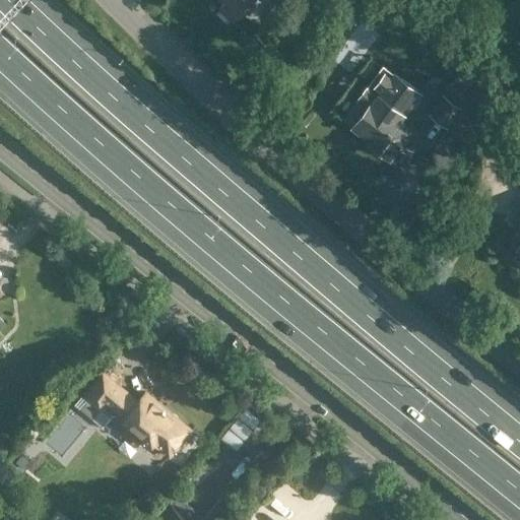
[(224,0),(221,4),(237,18),(253,0),(224,0)]
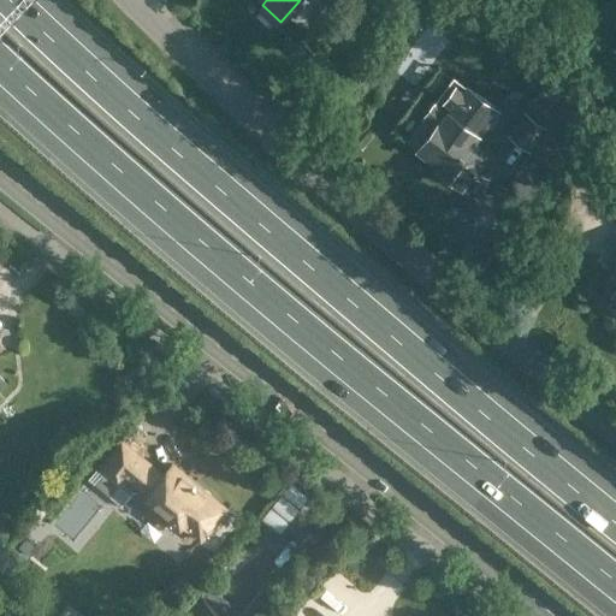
[(477,0),(458,0),(472,10),(478,1),(477,0)]
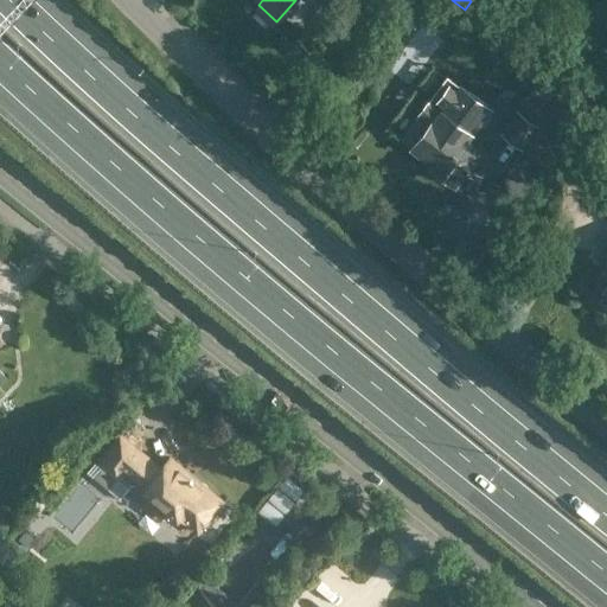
[(579,141),(599,113),(543,72),(502,132),(542,160),(563,129),(579,141)]
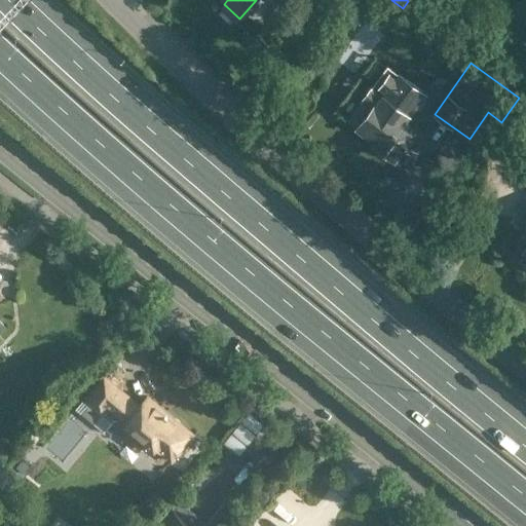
[(347,120),(392,153),(412,127),(402,120),(406,113),(406,114),(422,92),(399,75),(399,76),(387,67),(363,101),(362,101),(347,120)]
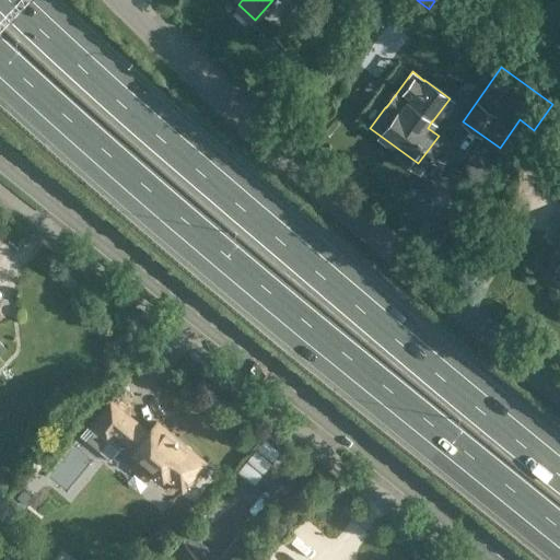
[(559,243),(556,249),(556,254),(559,257),(550,270),(559,276),(558,278),(559,278),(559,282),(559,243)]
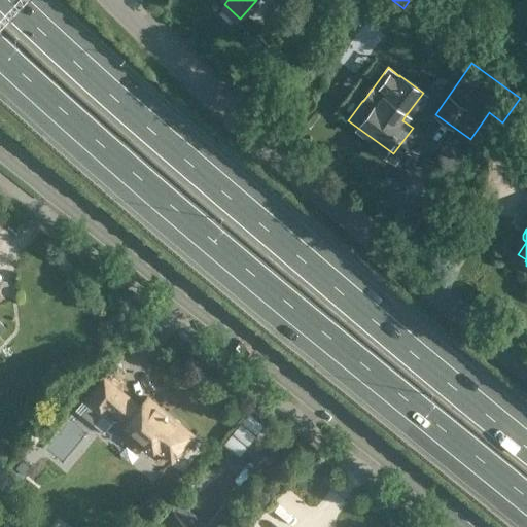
[(141,406),(105,376),(77,410),(96,425),(100,419),(140,453),(149,442),(171,459),(192,433),(148,397),(141,406)]
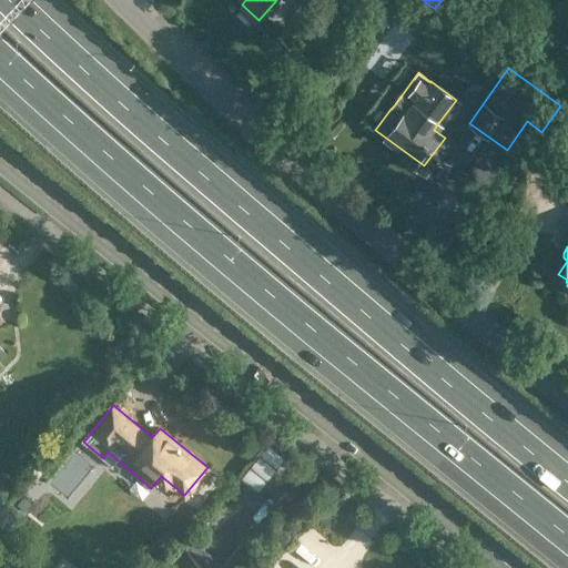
[(170,567),(203,567),(188,551),(170,567)]
